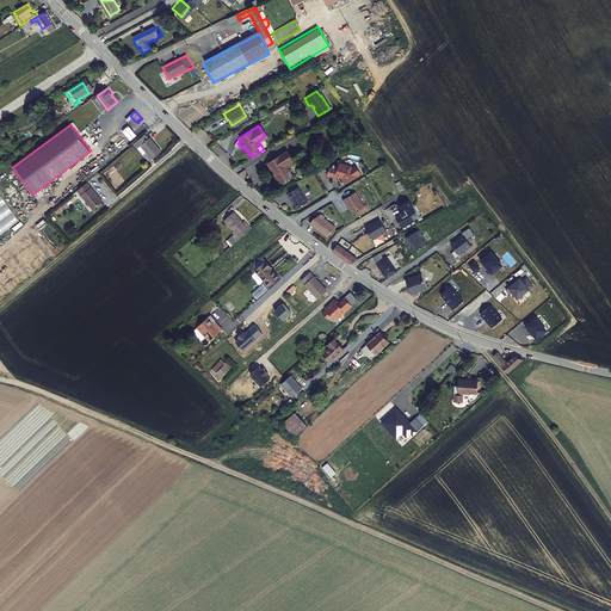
[(147,137),(143,134),(133,143),(136,147),(139,144),(152,159),(160,152),(148,136),(147,137)]
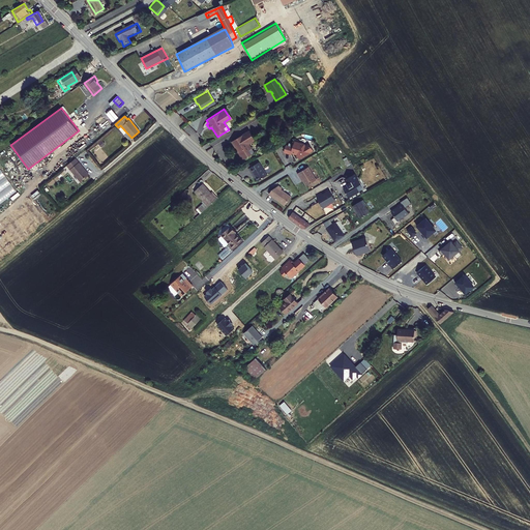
[(249,140),(256,137),(251,127),(235,138),(240,146),(238,148),(244,158),(253,153),(249,149),(253,147),(249,140)]
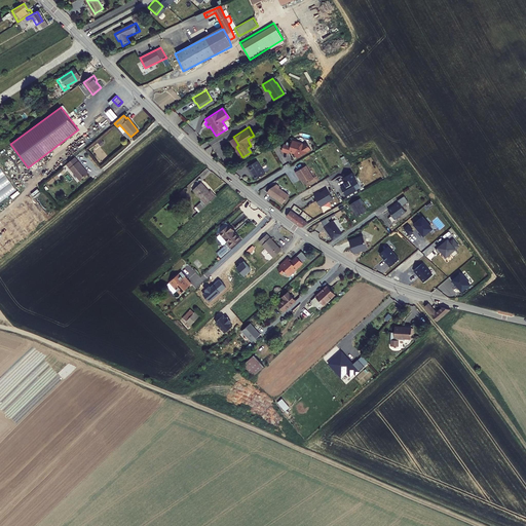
[(285,143),(282,152),(305,158),(307,150),(310,151),(311,145),(293,140),(291,144),(285,143)]
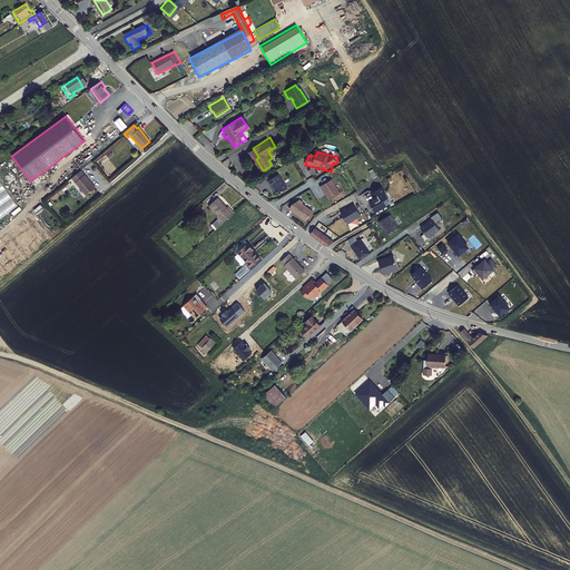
[(96,187),(80,169),(71,177),(87,195),(96,187)]
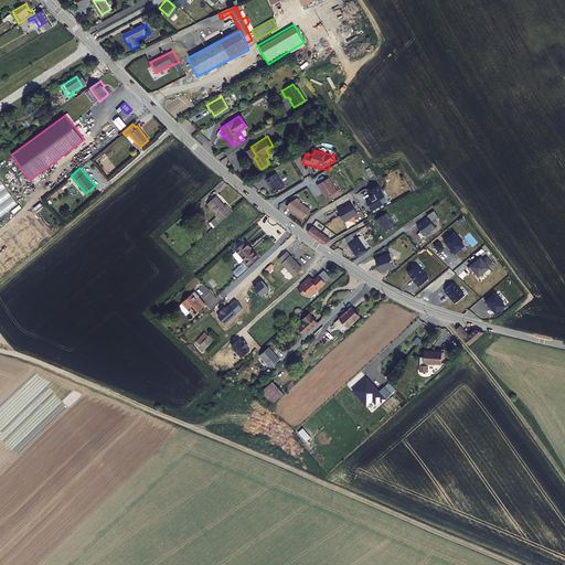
[(275,172),(264,179),(268,185),(268,184),(274,192),(284,187),(275,172)]
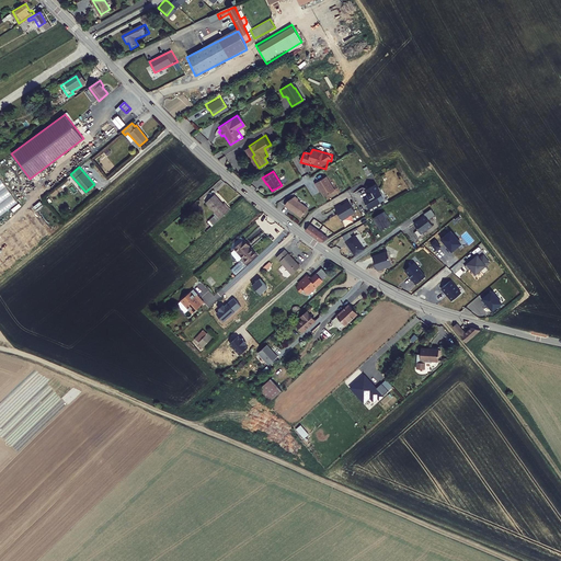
[(328,175),(316,183),(319,189),(320,187),(325,196),(335,190),(328,175)]
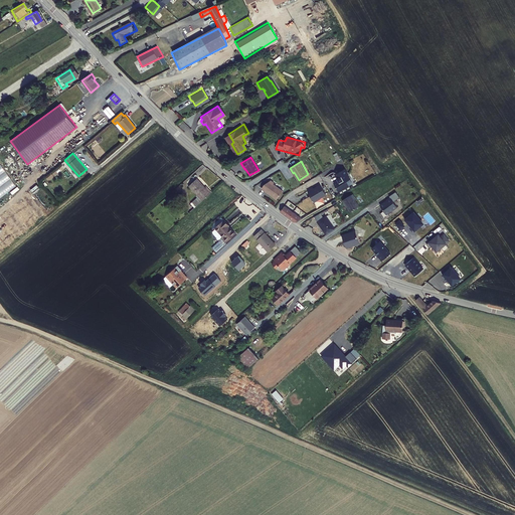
[(338,179),(334,181),(339,189),(343,187),(349,184),(346,179),(350,177),(344,167),(336,172),(339,176),(340,178),(338,179)]
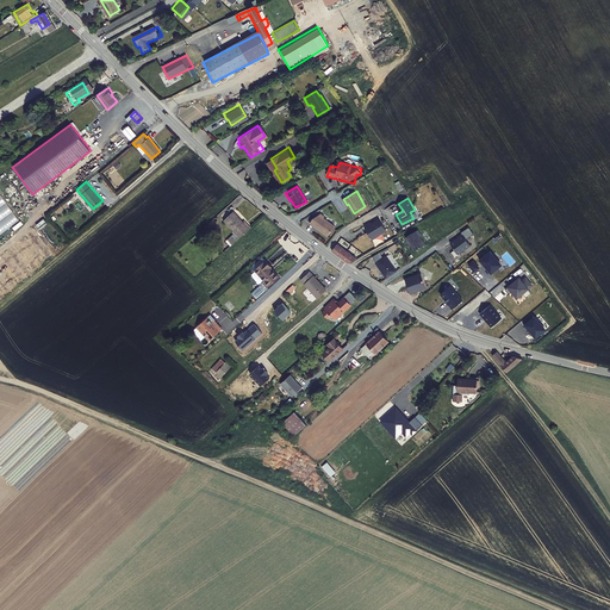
[(242,234),(250,226),(235,210),(226,217),(242,234)]
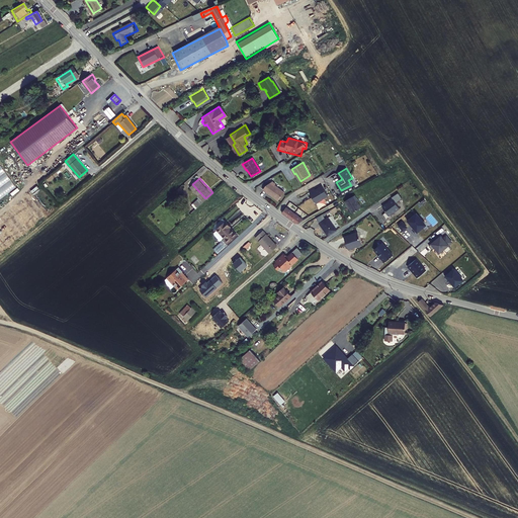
[(275,198),(279,200),(285,192),(276,185),(277,184),(273,181),(267,185),(264,189),(273,196),(274,196),(276,197),(275,198)]
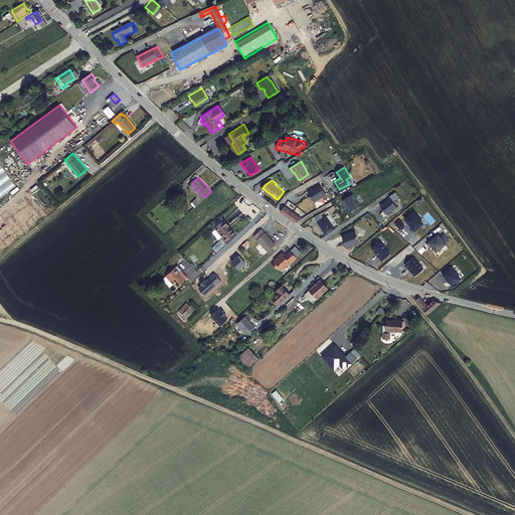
[(327,194),(321,184),(315,188),(314,188),(309,191),(315,202),(322,198),(321,198),(327,194)]
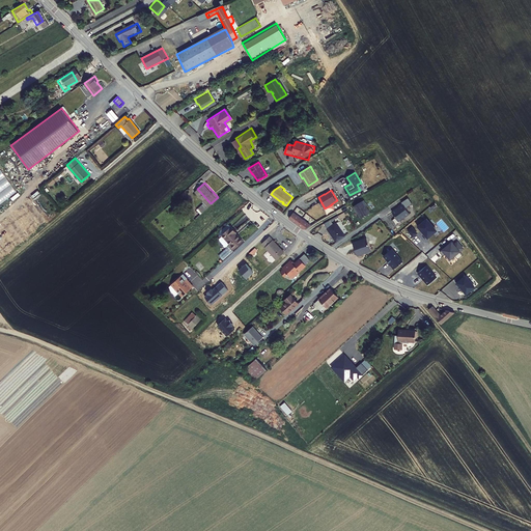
[(365,204),(362,199),(352,204),(354,208),(355,208),(359,217),(368,212),(364,204),(365,204)]
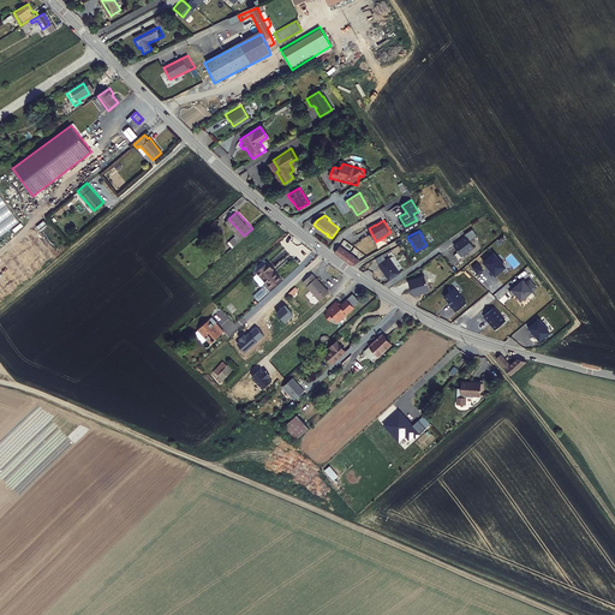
[(461,240),(453,246),(461,258),(475,249),(466,237),(460,240),(461,240)]
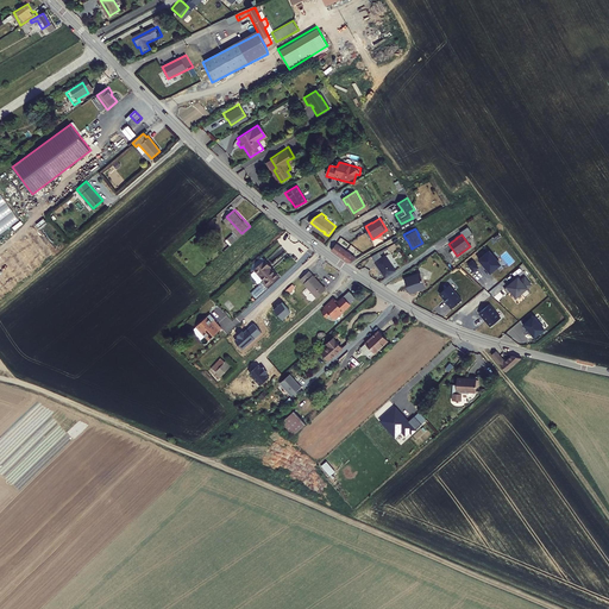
[(349,251),(339,243),(333,251),(346,262),(357,255),(351,249),(349,251)]
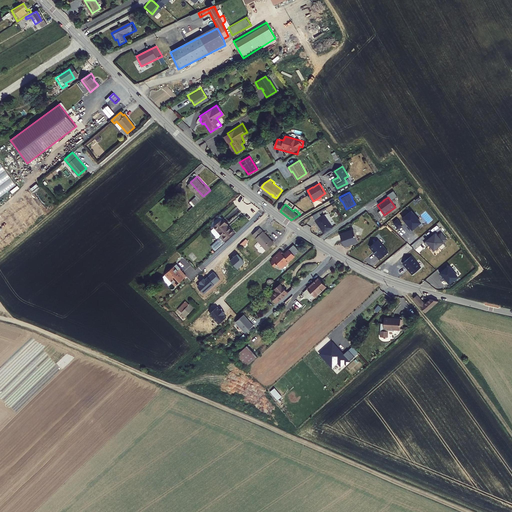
[(410,211),(401,219),(400,220),(405,225),(406,225),(410,229),(419,222),(410,211)]
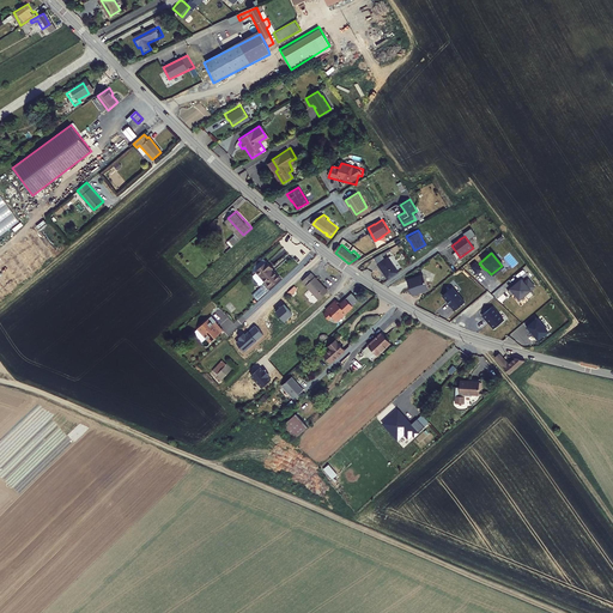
[(384,274),(388,280),(398,273),(387,258),(377,265),(383,273),(384,274)]
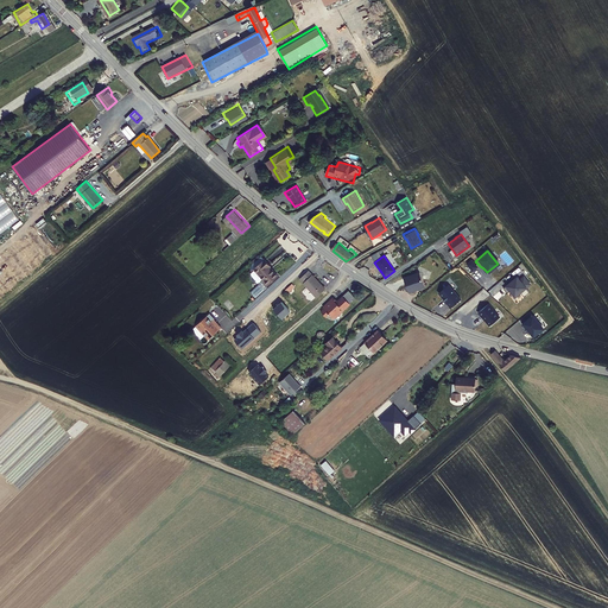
[(263,280),(260,283),(265,287),(277,277),(268,267),(270,266),(264,259),(252,268),(263,280)]
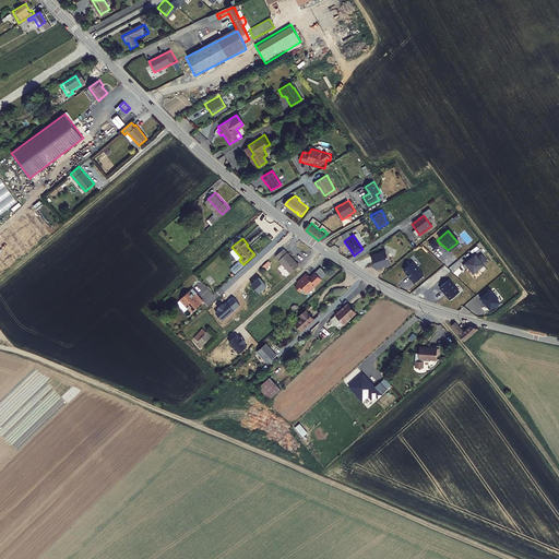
[(289,274),(298,266),(283,249),(274,257),(289,274)]
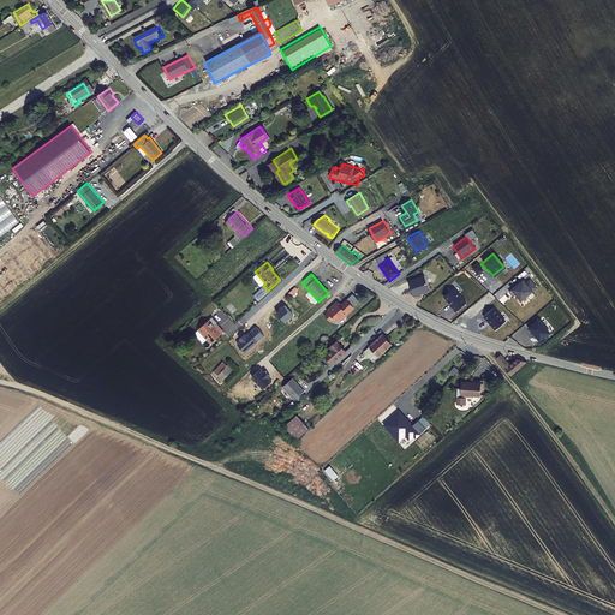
[(424,275),(407,281),(413,296),(418,294),(418,293),(423,292),(429,291),(424,275)]
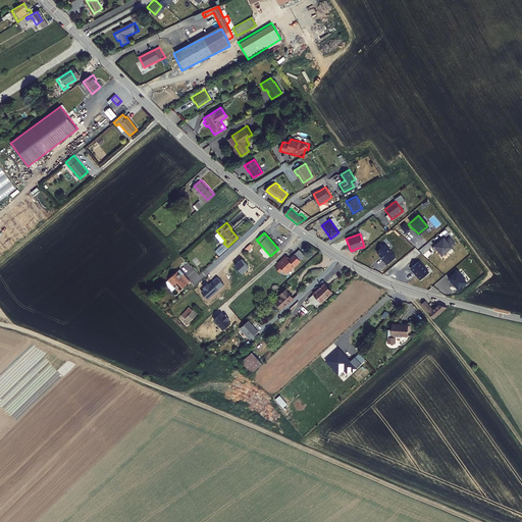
[(441,237),(427,249),(430,252),(433,250),(437,255),(445,249),(448,253),(453,249),(449,245),(453,242),(448,237),(445,239),(441,237)]
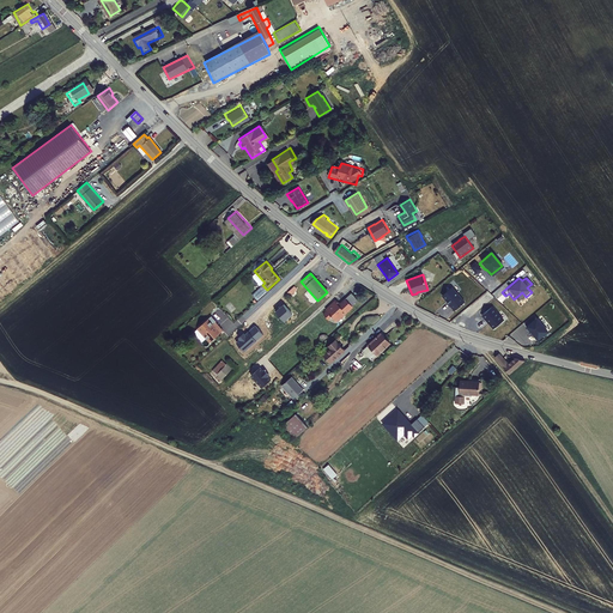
[(439,295),(447,303),(445,304),(451,310),(462,302),(449,286),(439,295)]
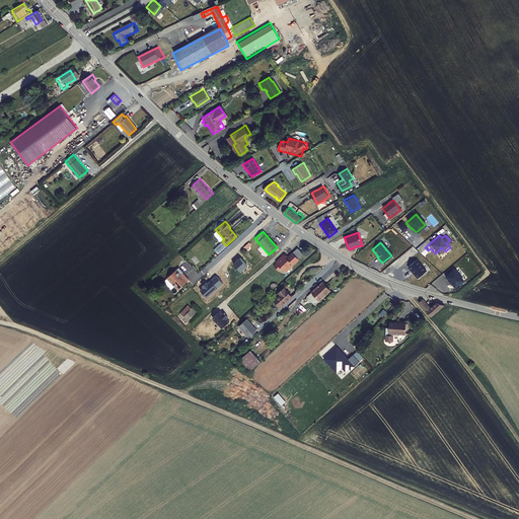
[(296,251),(292,254),(298,262),(302,257),(296,251)]
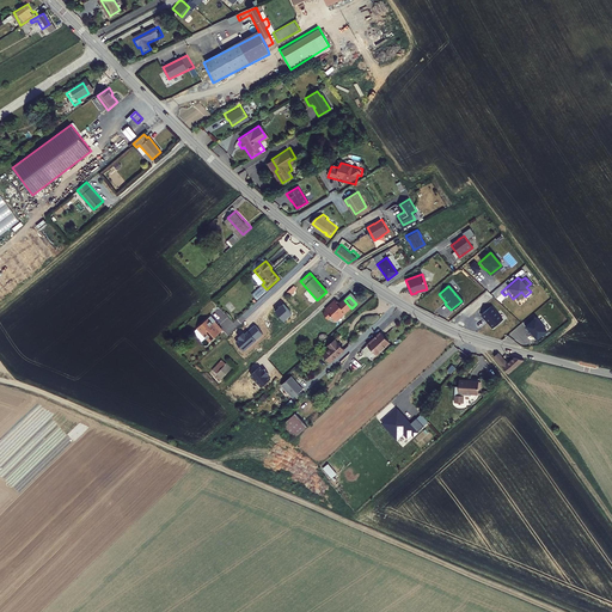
[(340,306),(336,301),(325,311),(328,313),(324,317),(329,323),(334,319),(336,323),(352,308),(344,300),(340,306)]
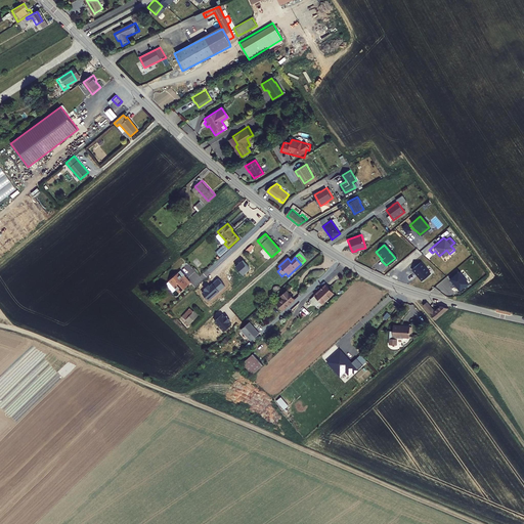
[(168,277),(179,289),(190,279),(187,275),(185,276),(182,273),(184,271),(180,267),(168,277)]
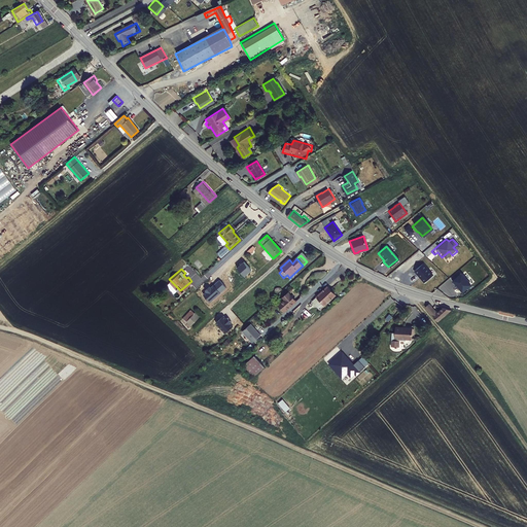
[(458,274),(449,281),(455,287),(456,287),(459,291),(467,284),(458,274)]
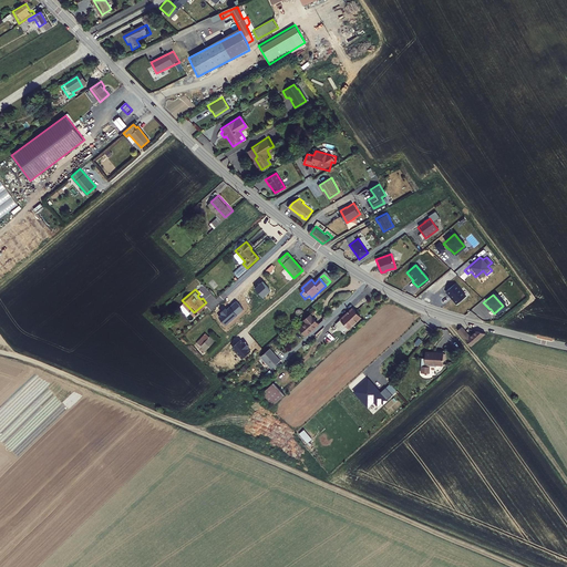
[(362,316),(353,306),(336,321),(346,331),(362,316)]
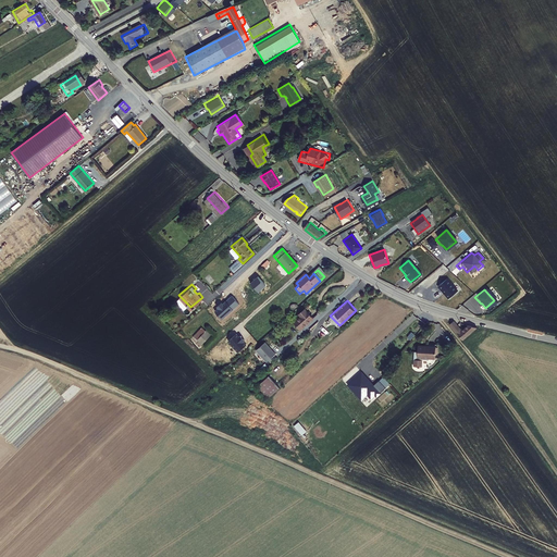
[(301,329),(313,318),(305,308),(299,313),(301,316),(295,321),(301,329)]
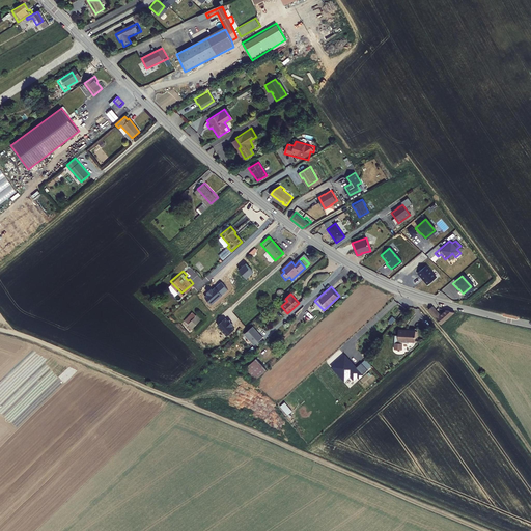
[(436,314),(429,307),(424,310),(439,325),(453,311),(443,308),(436,314)]
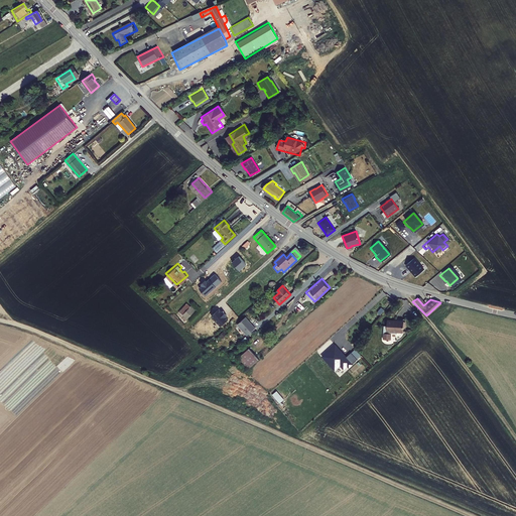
[(186,300),(177,309),(181,312),(180,313),(184,317),(195,307),(190,303),(186,300)]
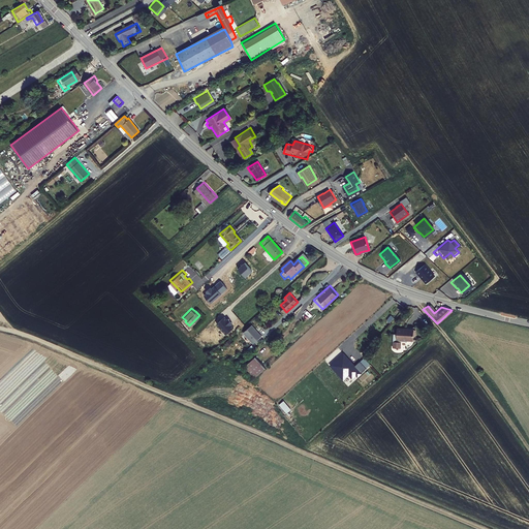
[(262,335),(252,323),(244,331),(253,342),(262,335)]
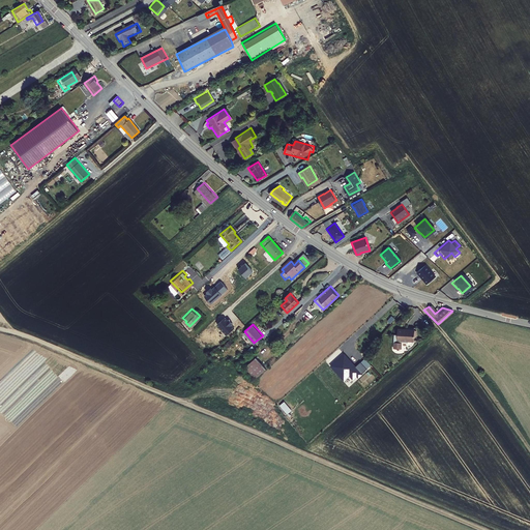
[(414,329),(396,328),(396,334),(393,334),(393,348),(396,348),(396,350),(399,350),(399,348),(401,348),(402,342),(407,342),(407,347),(408,348),(410,347),(412,346),(412,345),(413,344),(413,342),(413,337),(414,330),(414,329)]
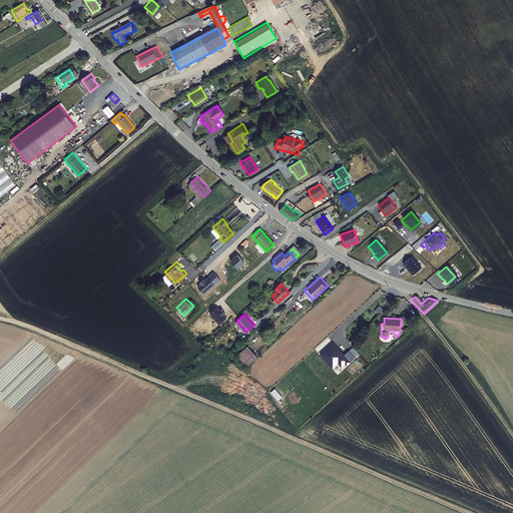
[(247,365),(255,358),(245,349),(238,356),(247,365)]
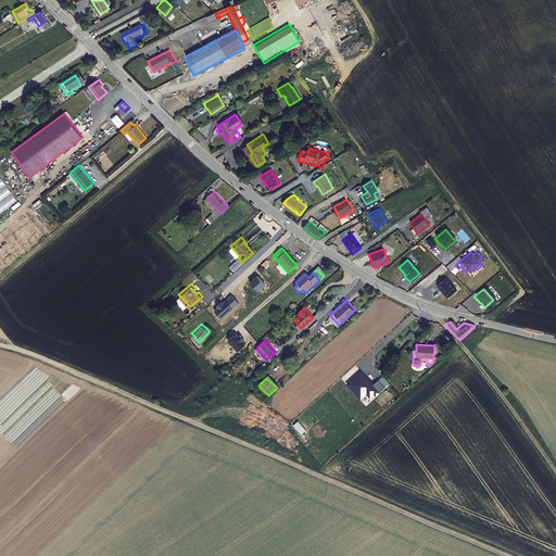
[(301,436),(306,431),(299,421),(293,426),(301,436)]
